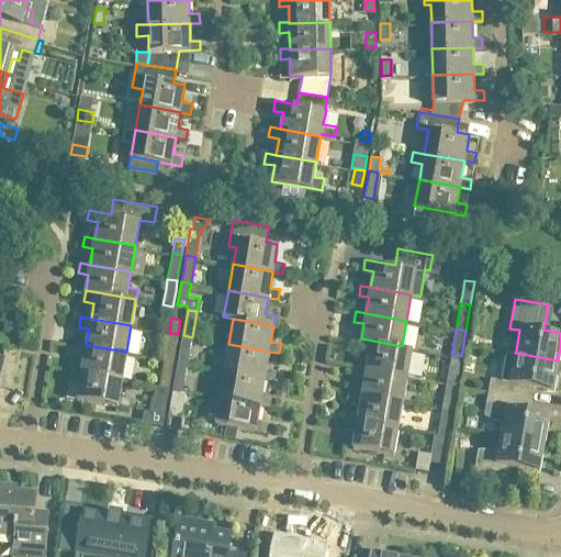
[(169,333),(167,344),(164,359),(174,360),(178,334),(169,333)]
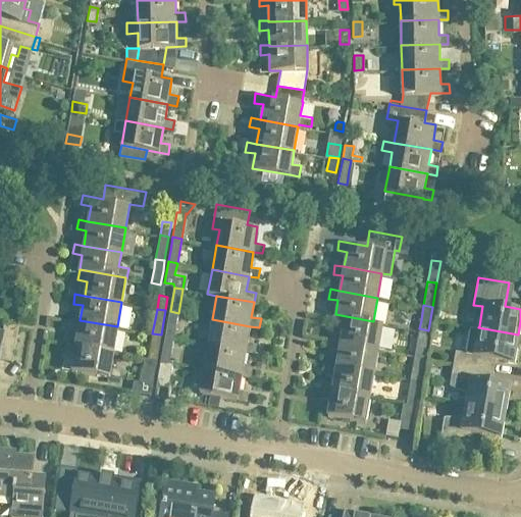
[(176,327),(178,313),(170,311),(166,335),(174,337),(176,327)]
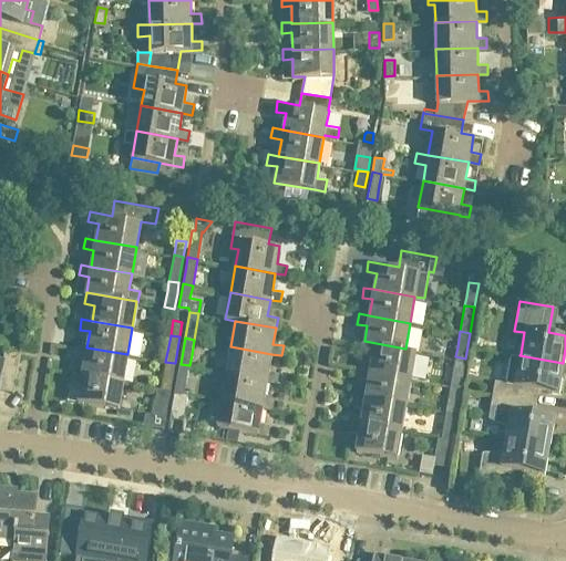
[(411,377),(415,350),(405,349),(364,341),(362,352),(372,353),(369,370),(411,377)]
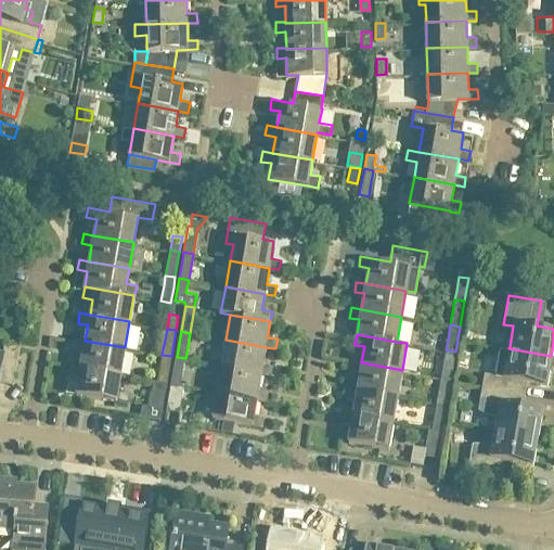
[(80,366),(120,372),(125,347),(85,341),(75,339),(74,348),(84,349),(80,366)]
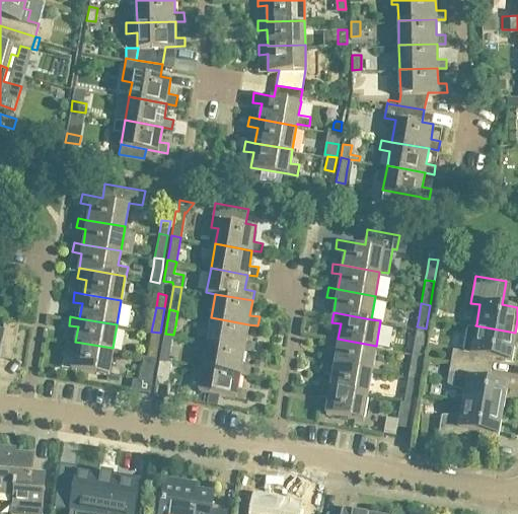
[(255,341),(245,339),(248,324),(211,317),(207,342),(244,348),(253,350),(255,341)]
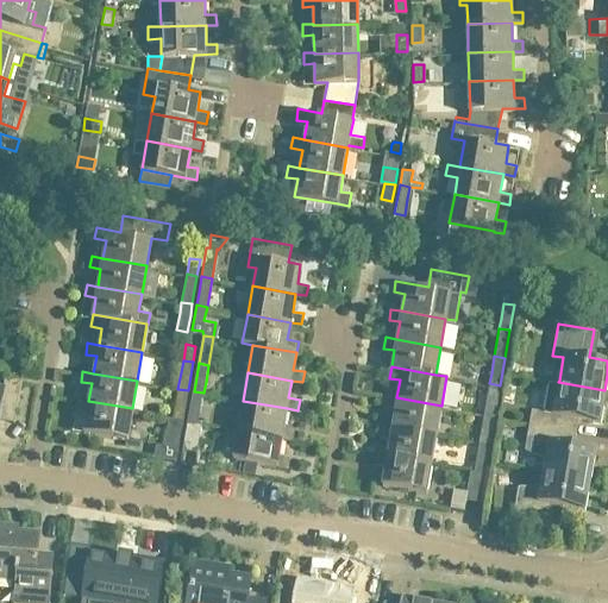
[(0,416),(14,419),(22,376),(5,374),(2,388),(0,387),(0,416)]
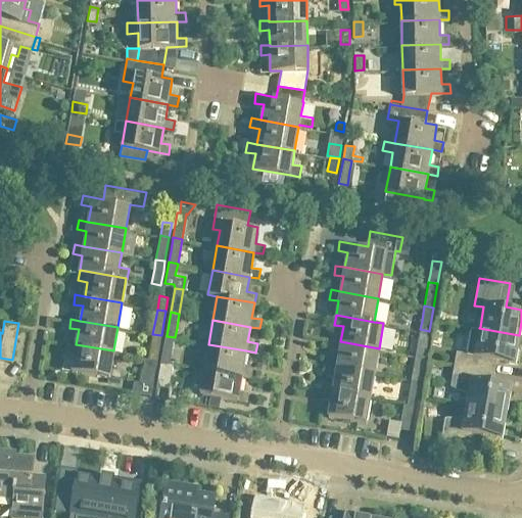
[(519,335),(479,328),(480,327),(472,326),(468,350),(457,349),(455,362),(484,367),(486,356),(515,361),(519,335)]
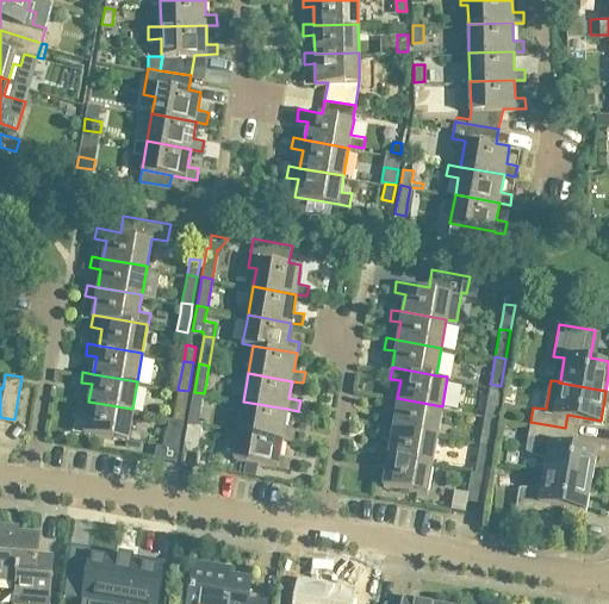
[(496,416),(501,387),(501,386),(490,384),(488,402),(485,413),(496,416)]
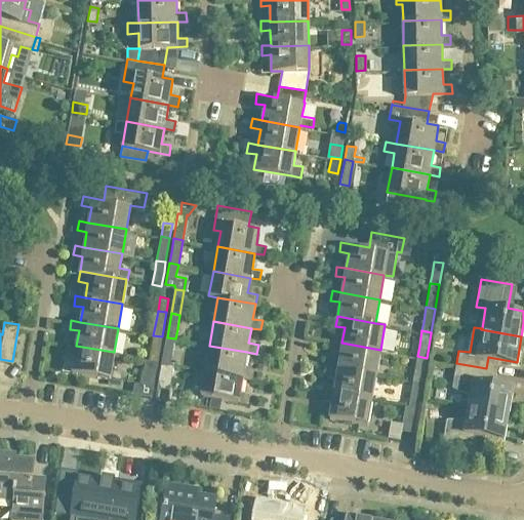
[(158,361),(160,347),(162,336),(153,335),(149,359),(158,361)]
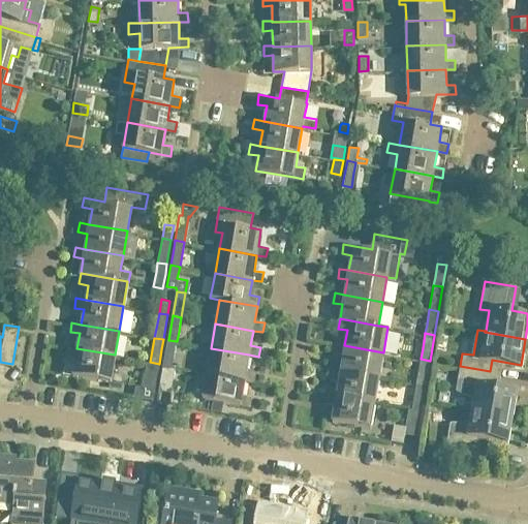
[(173,365),(177,341),(168,340),(163,364),(173,365)]
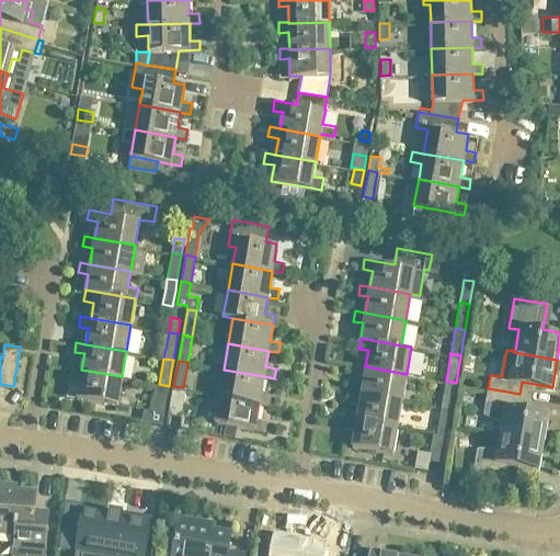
[(364,376),(361,393),(402,400),(407,374),(365,366),(356,365),(354,374),(364,376)]
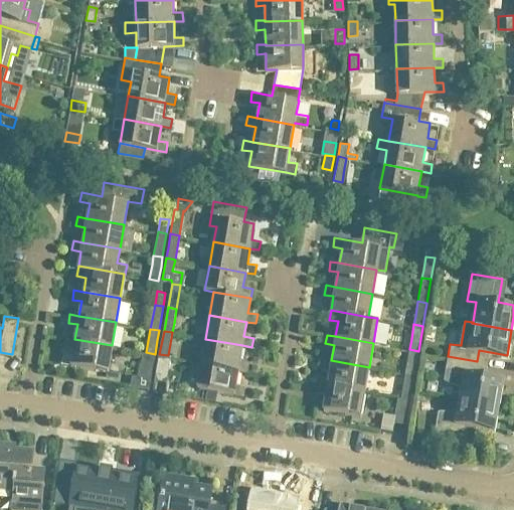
[(121,362),(109,360),(112,345),(74,339),(65,337),(63,347),(72,348),(70,364),(119,372),(121,362)]
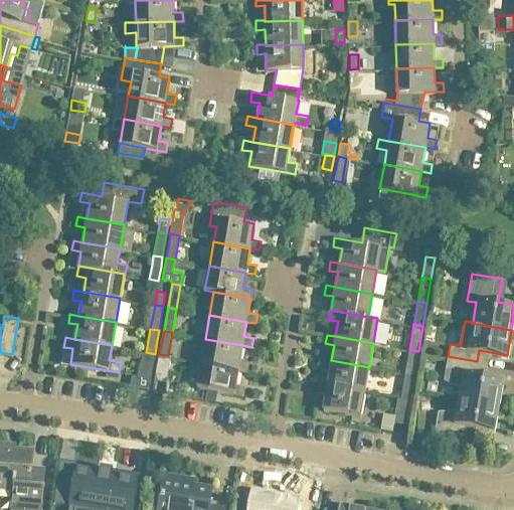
[(247,370),(248,361),(239,360),(242,345),(205,339),(201,362),(238,369),(247,370)]
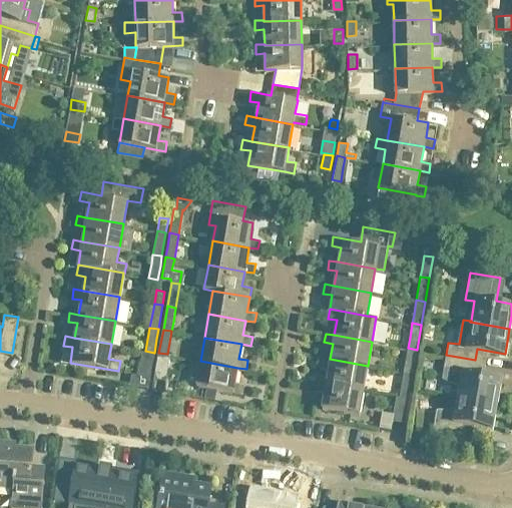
[(414,364),(416,350),(417,350),(408,348),(405,362),(404,372),(412,373),(414,364)]
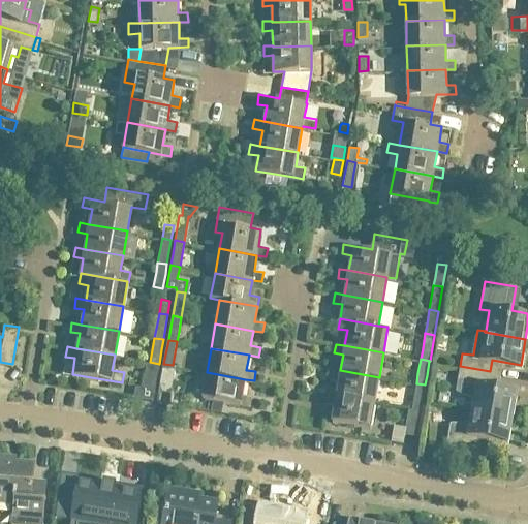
[(154,389),(159,364),(150,362),(146,361),(142,387),(154,389)]
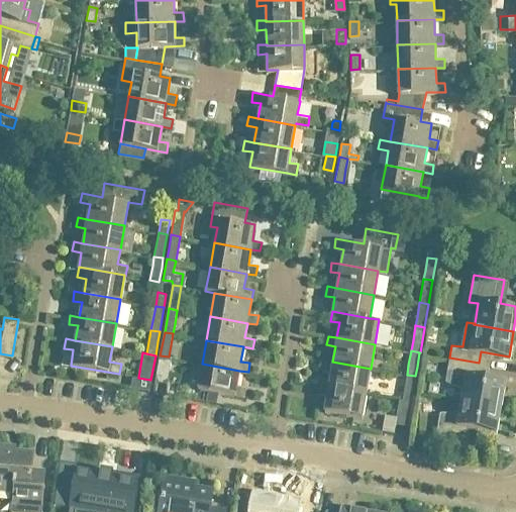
[(172,357),(169,356),(160,355),(156,381),(168,383),(172,357)]
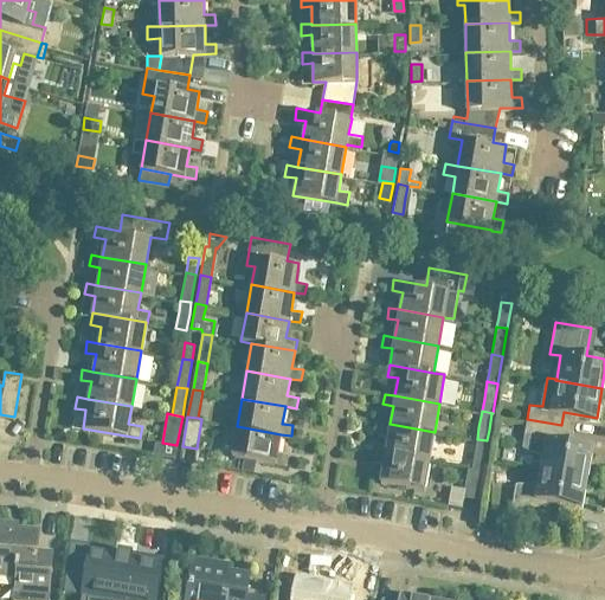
[(516,437),(517,421),(494,418),(493,433),(516,437)]
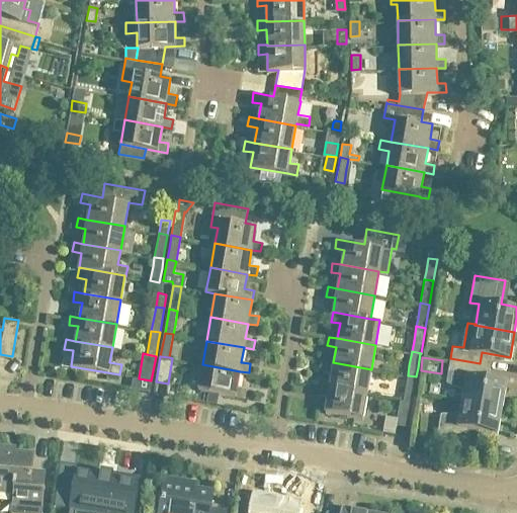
[(480,363),(450,358),(446,380),(464,388),(462,399),(502,406),(506,380),(478,375),(480,363)]
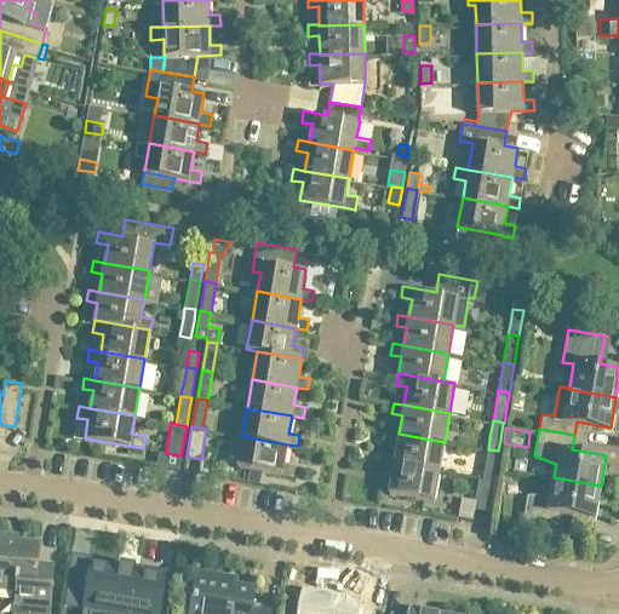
[(396,445),(394,463),(440,470),(445,442),(399,434),(389,431),(387,442),(396,445)]
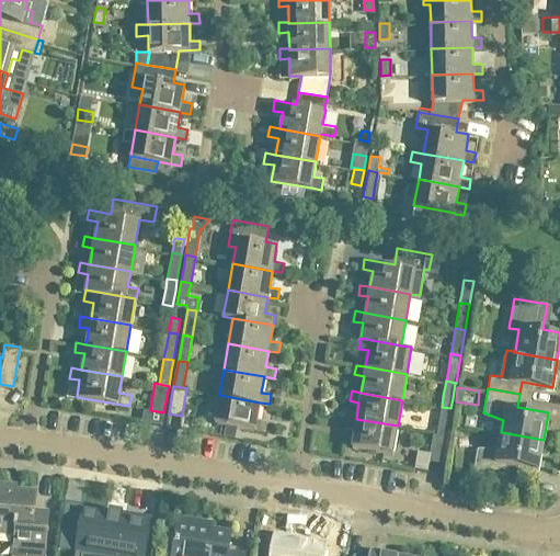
[(256,419),(260,403),(219,395),(215,421),(226,423),(237,426),(255,429),(265,430),(266,421),(256,419)]
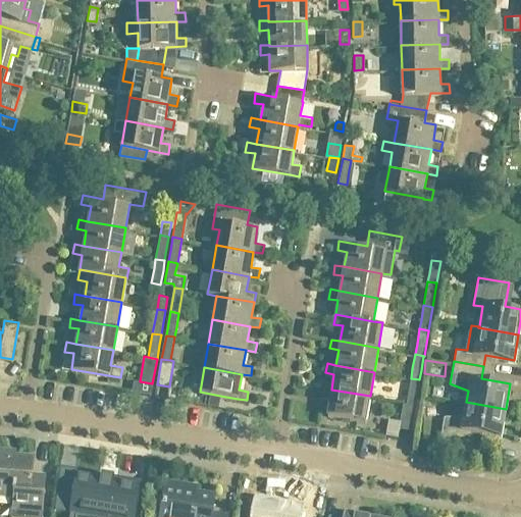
[(411,378),(407,403),(415,404),(419,379),(411,378)]
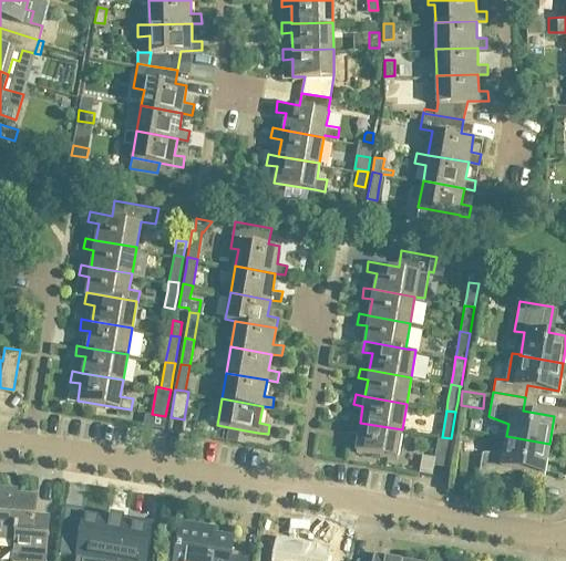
[(402,429),(360,423),(350,421),(349,430),(358,433),(356,449),(398,456),(402,429)]
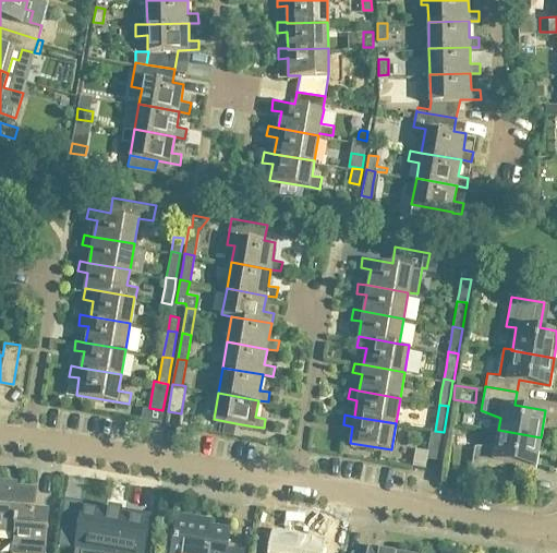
[(435,431),(431,430),(426,456),(439,458),(444,432),(435,431)]
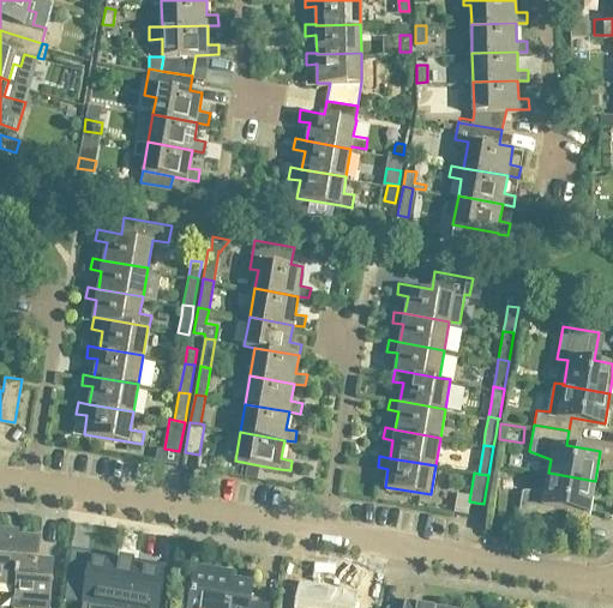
[(595,481),(548,473),(545,487),(523,488),(518,513),(540,517),(538,525),(563,530),(568,507),(589,511),(595,481)]
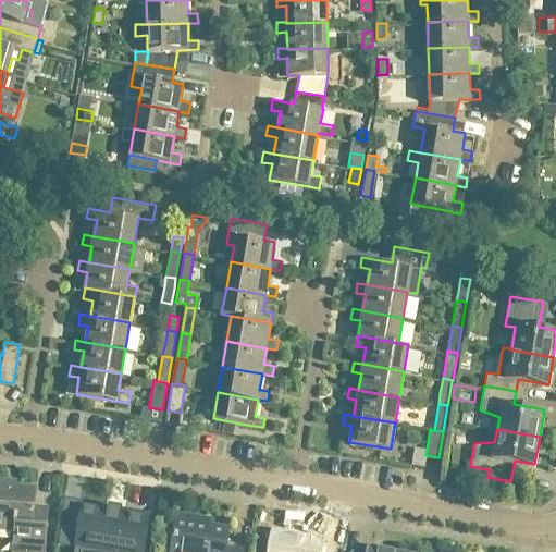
[(44,551),(45,551),(48,505),(35,504),(36,485),(0,481),(0,523),(15,525),(13,549),(44,551)]
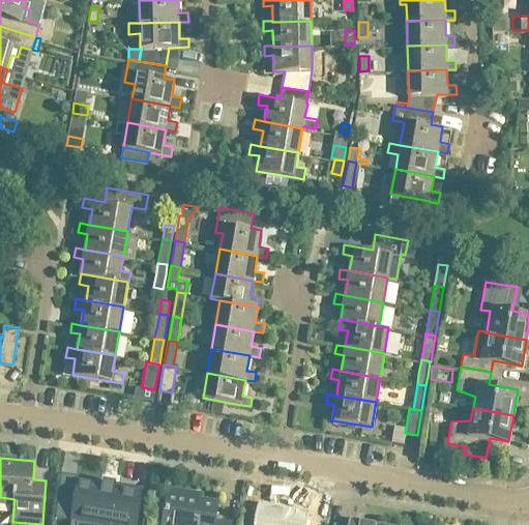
[(136,524),(142,490),(127,487),(128,483),(112,479),(112,484),(79,478),(75,504),(74,513),(104,518),(103,523),(116,524),(136,524)]
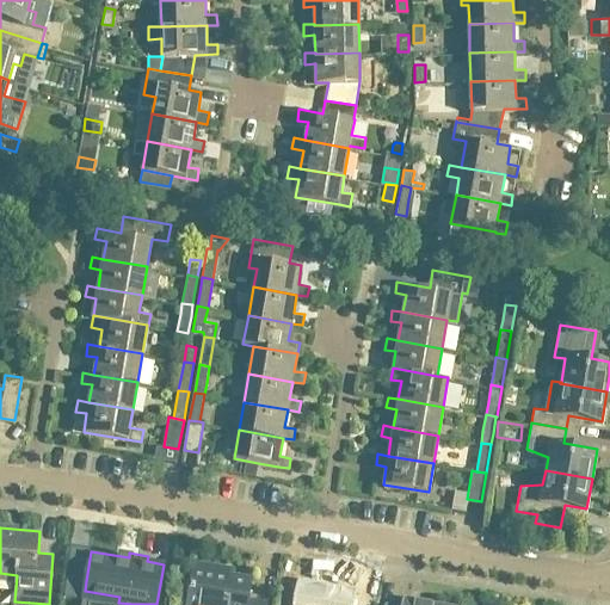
[(265,604),(267,598),(248,596),(252,576),(219,570),(220,563),(196,559),(188,604),(190,604),(265,604)]
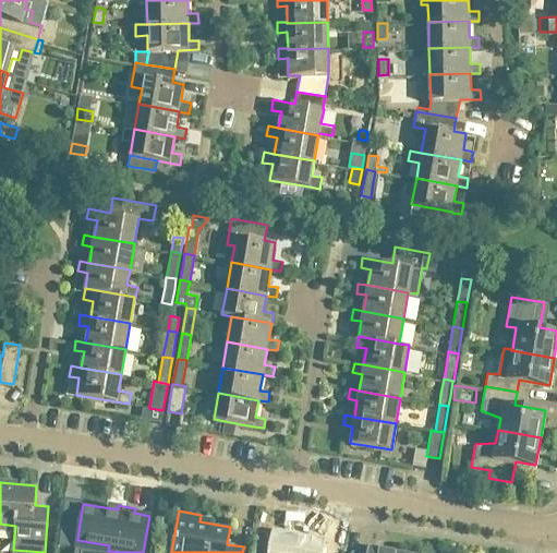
[(322,552),(325,536),(274,527),(268,552),(322,552)]
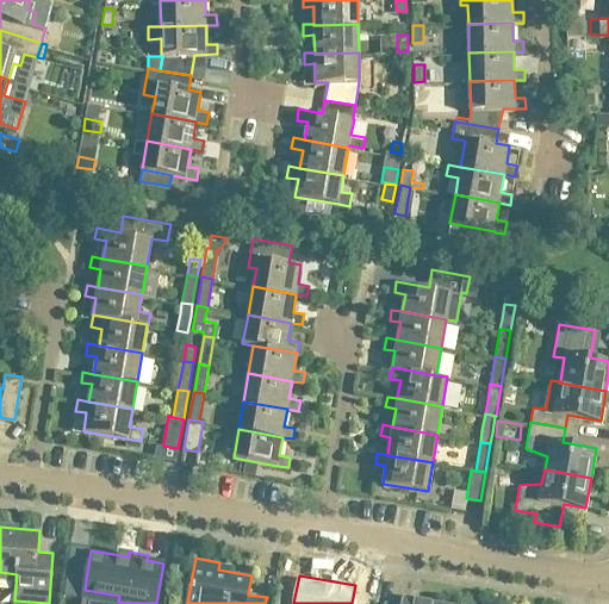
[(84,595),(85,590),(86,580),(67,577),(64,592),(84,595)]
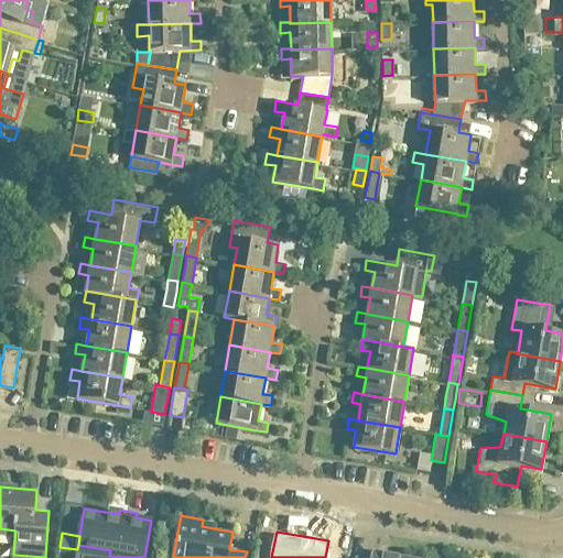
[(423,557),(424,557),(371,548),(370,556),(356,554),(355,557),(423,557)]
